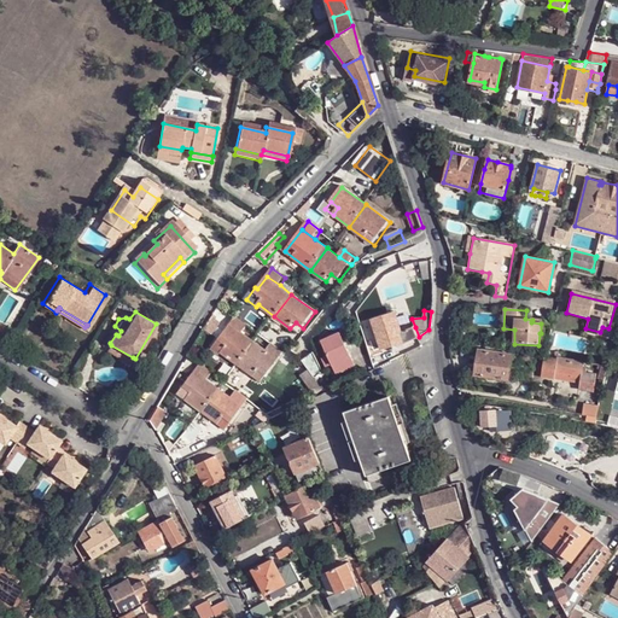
[(384,349),(403,343),(400,333),(394,313),(374,319),(384,349)]
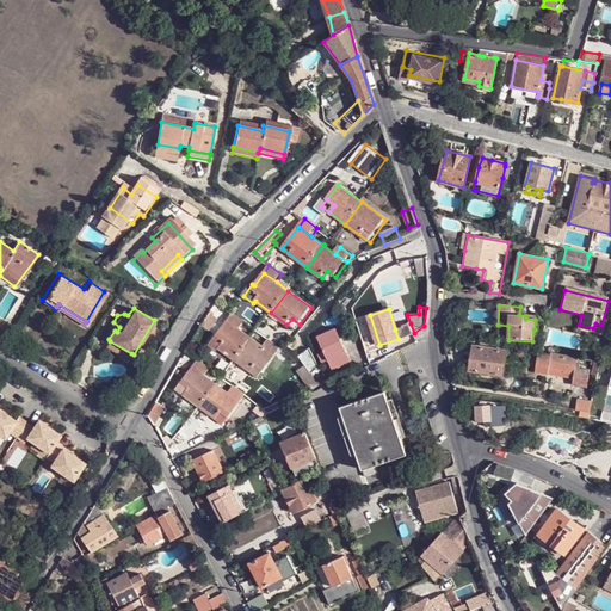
[(246,322),(234,313),(228,320),(240,329),(246,322)]
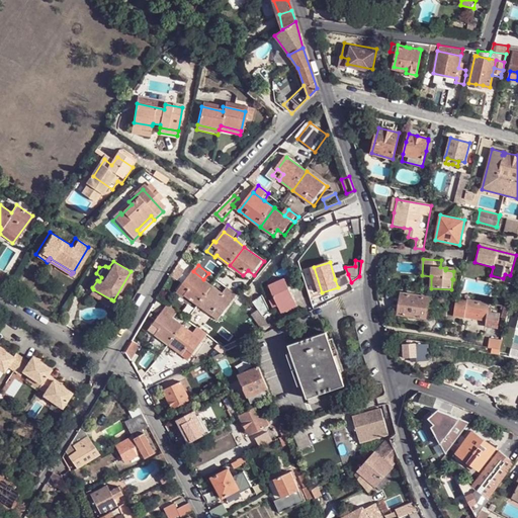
[(10,276),(0,269),(0,283),(4,286),(10,276)]
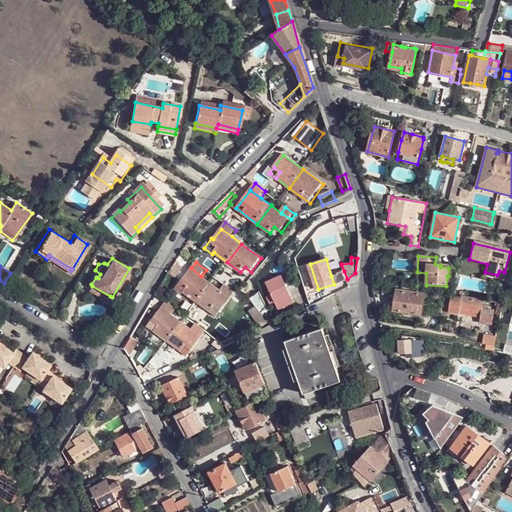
[(197,302),(211,283),(201,276),(191,268),(182,281),(188,285),(183,291),(197,302)]
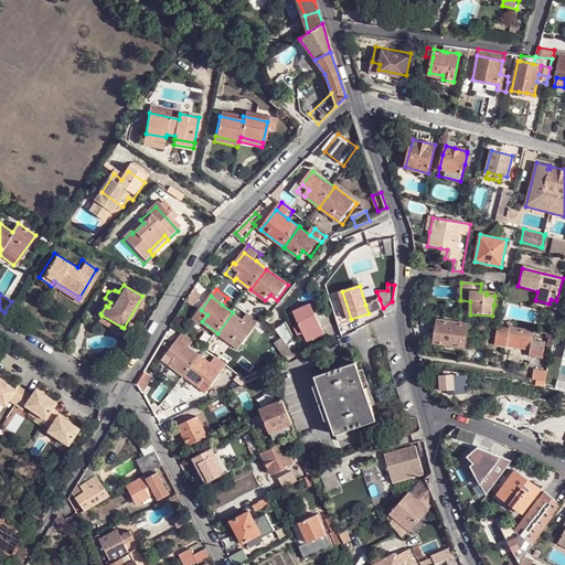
[(106,306),(105,298),(100,297),(93,310),(100,313),(106,306)]
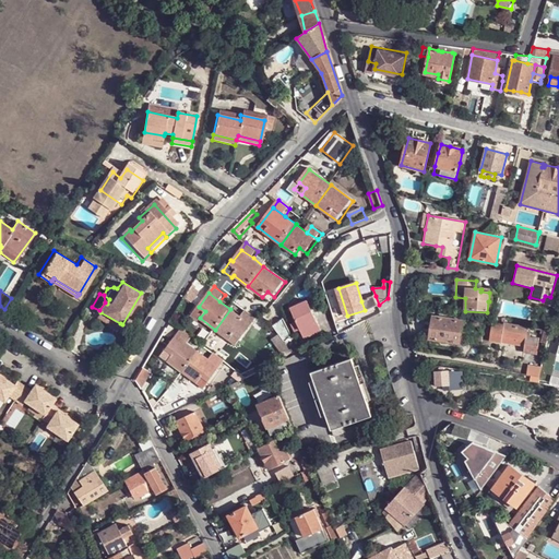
[(376,296),(361,301),(365,310),(379,305),(376,296)]
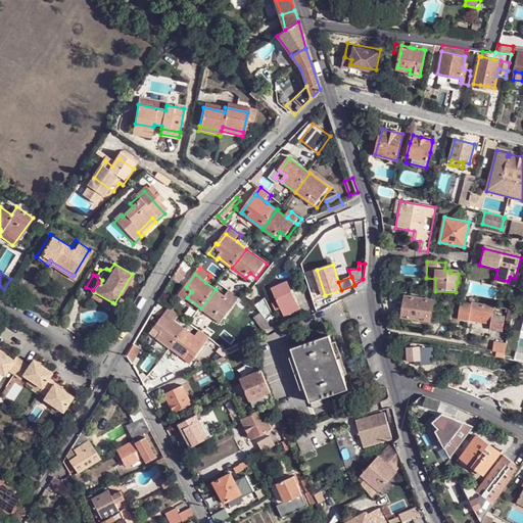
[(286,318),(301,310),(289,282),(274,288),(278,299),(272,303),(276,313),(283,310),(286,318)]
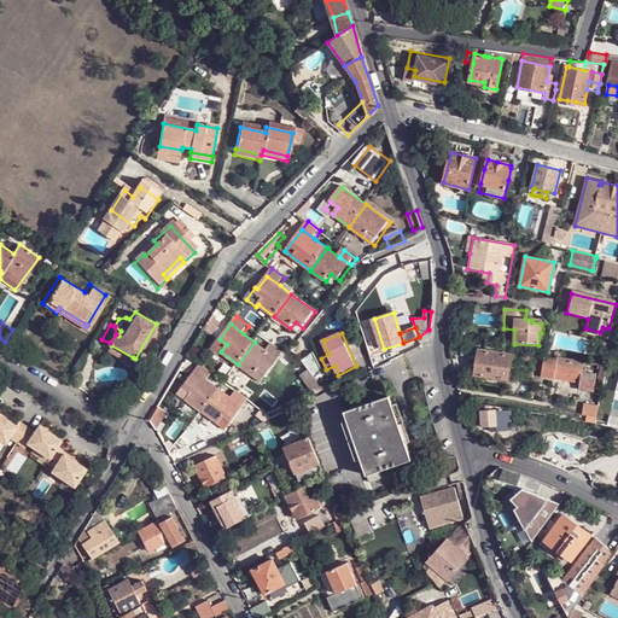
[(220,339),(214,345),(221,351),(227,344),(220,339)]
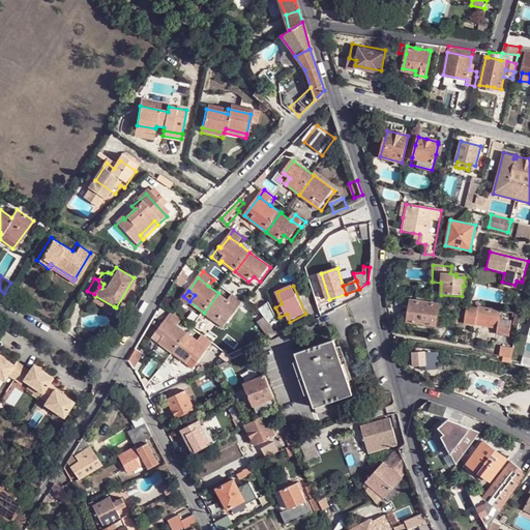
[(204,313),(217,323),(223,317),(229,322),(238,310),(229,301),(218,293),(204,313)]
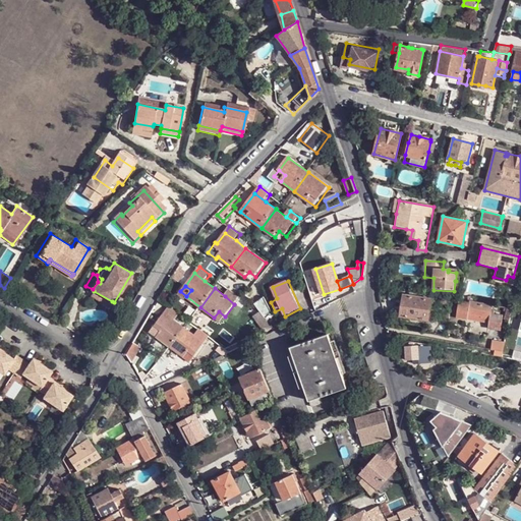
[(112,301),(94,291),(92,296),(108,306),(112,301)]
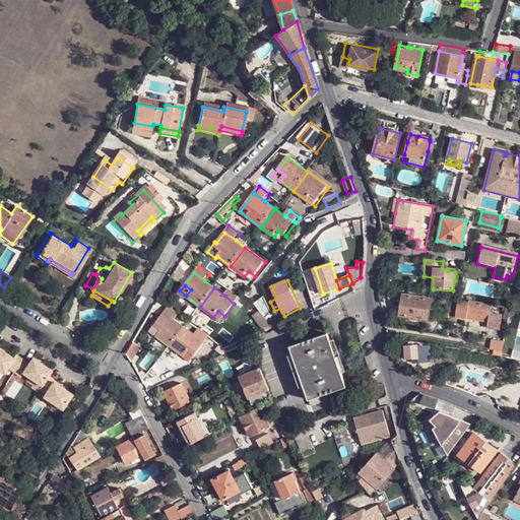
[(230,290),(224,296),(234,304),(239,298),(230,290)]
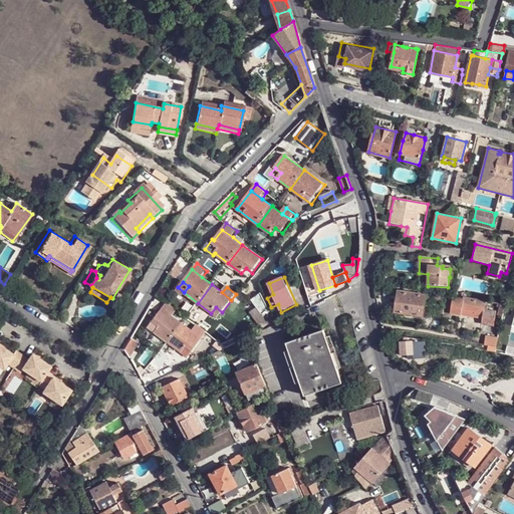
[(427,295),(399,290),(396,311),(423,316),(427,295)]
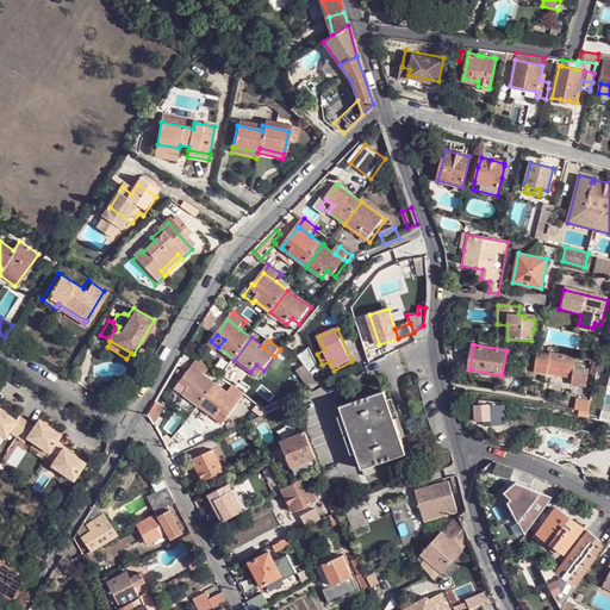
[(319,368),(310,349),(302,353),(311,372),(319,368)]
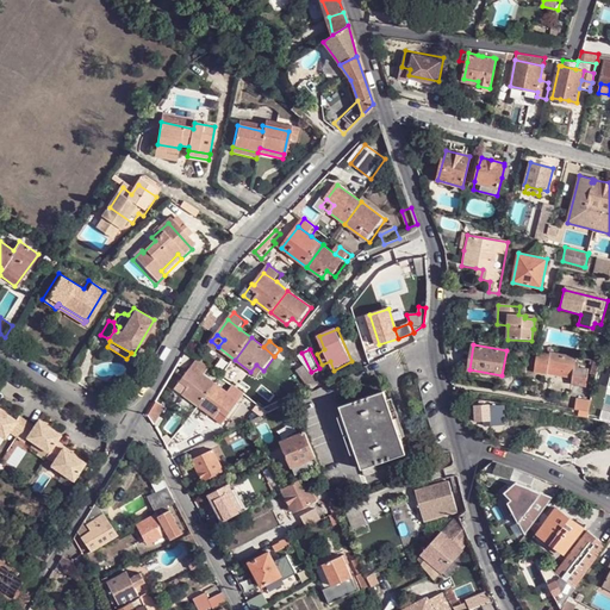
[(549,354),(540,352),(536,371),(547,373),(547,367),(549,354)]
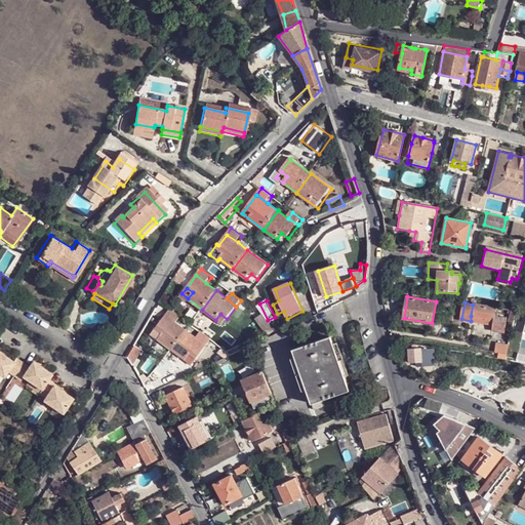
[(495,308),(473,305),(471,316),(485,319),(493,320),(495,312),(495,308)]
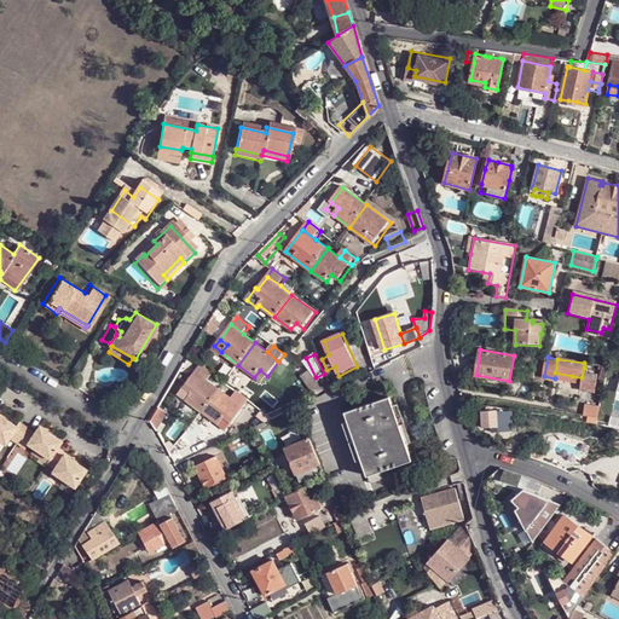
[(202,364),(196,371),(209,381),(214,372),(202,364)]
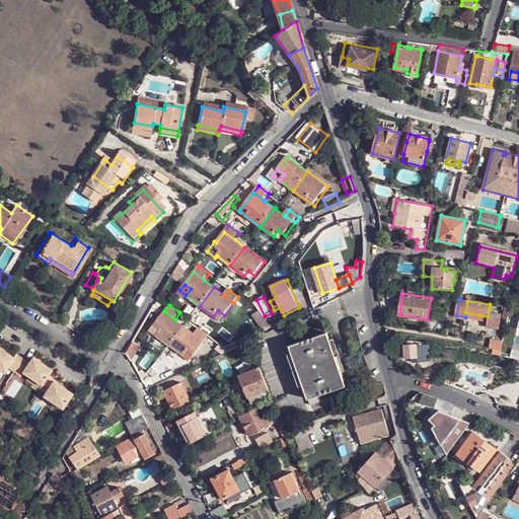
[(512,308),(504,306),(503,311),(503,315),(509,316),(512,308)]
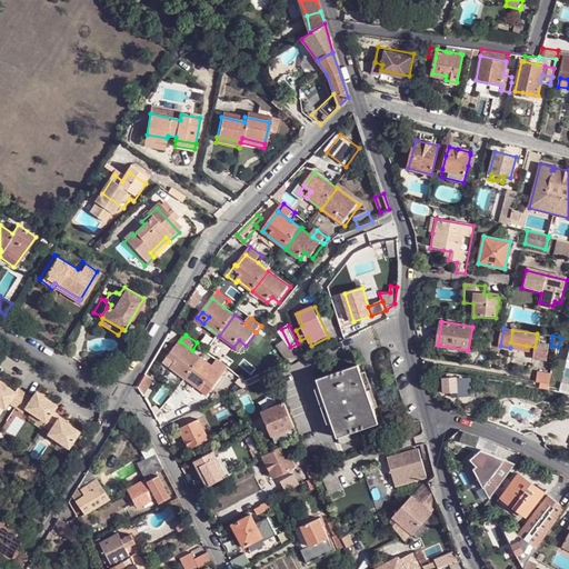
[(535,347),(533,352),(533,358),(546,360),(548,343),(541,342),(542,339),(539,338),(537,338),(535,347)]
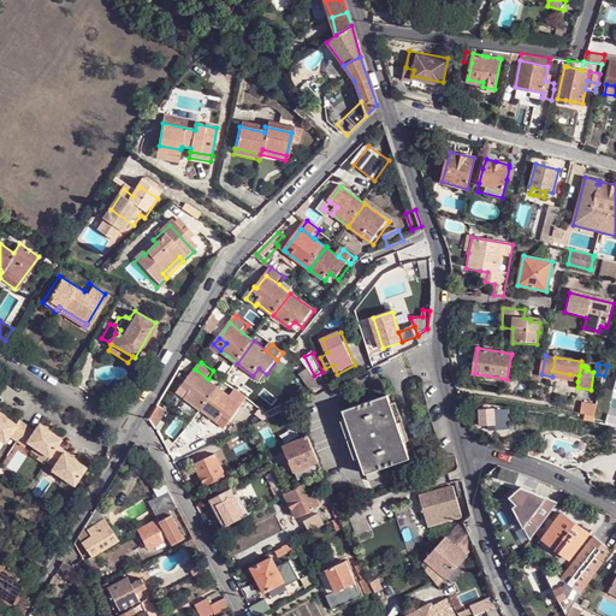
[(298,374),(313,395),(315,392),(317,395),(323,390),(313,375),(307,368),(298,374)]
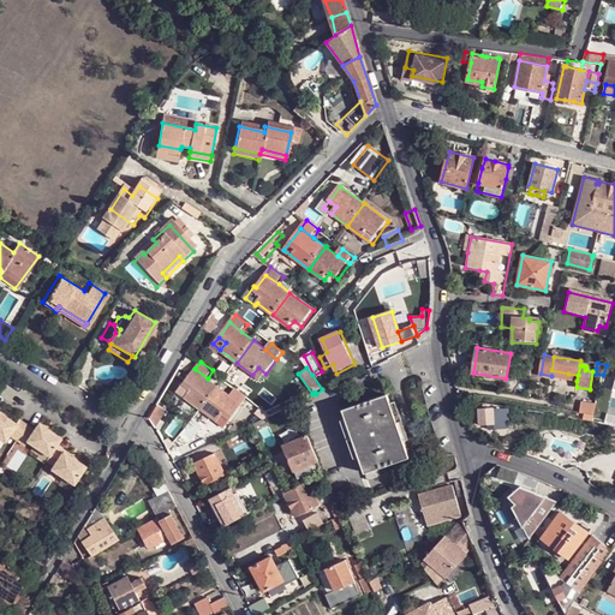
[(202,410),(219,387),(208,378),(195,369),(184,384),(190,389),(185,398),(202,410)]
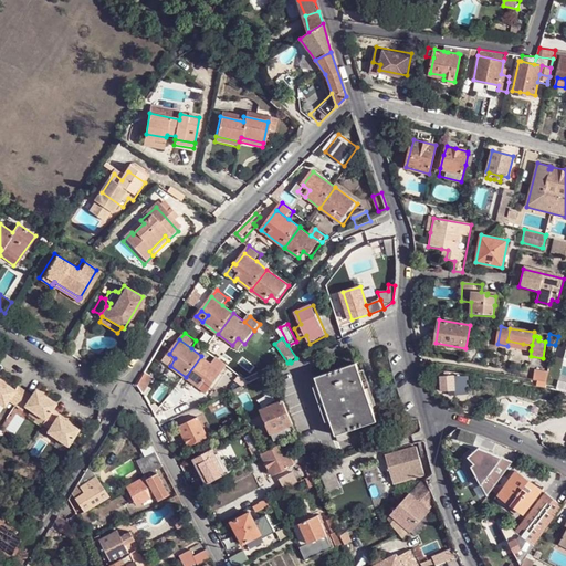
[(186,377),(200,389),(206,381),(212,387),(222,374),(212,365),(201,356),(186,377)]
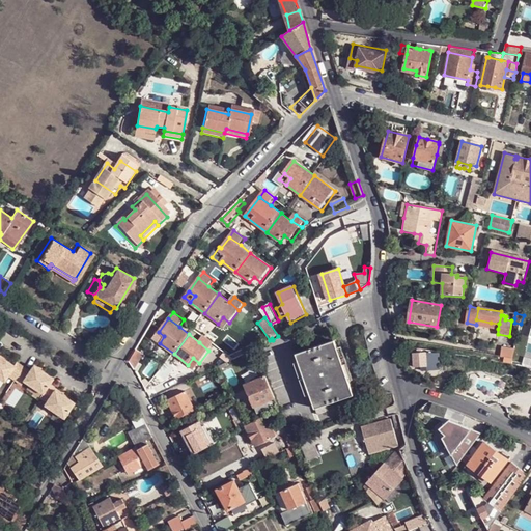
[(214,343),(204,336),(199,342),(208,351),(214,343)]
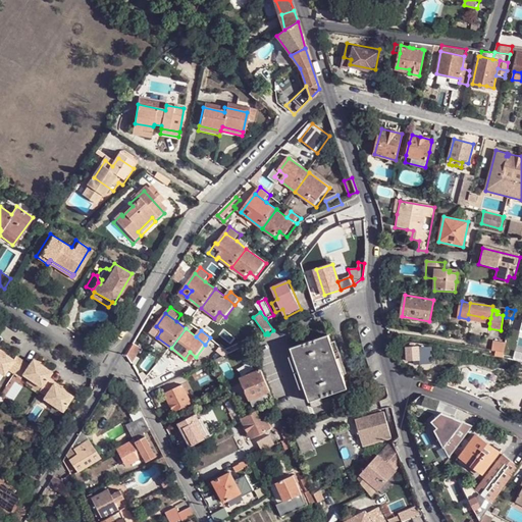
[(323,399),(349,390),(345,376),(333,344),(330,336),(294,349),(296,356),(307,388),(312,404),(323,399)]
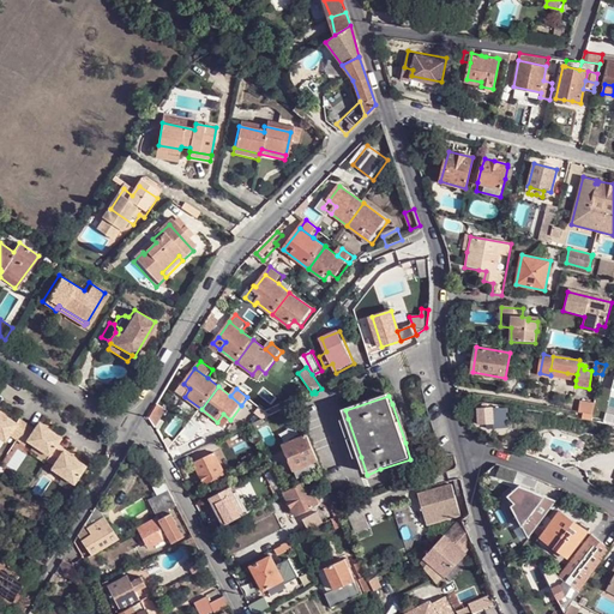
[(166,408),(157,403),(150,416),(154,426),(166,408)]
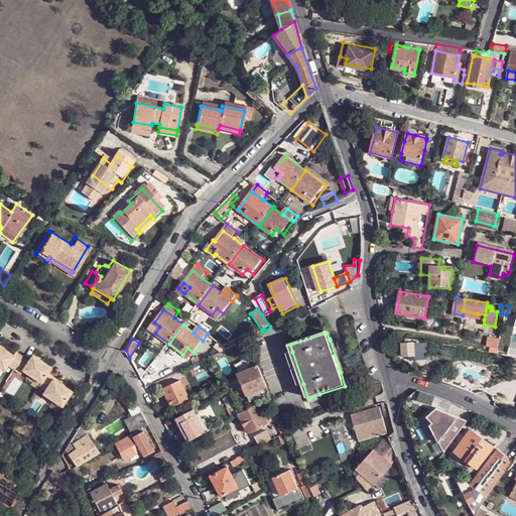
[(330,340),(341,372),(344,371),(334,339),(330,340)]
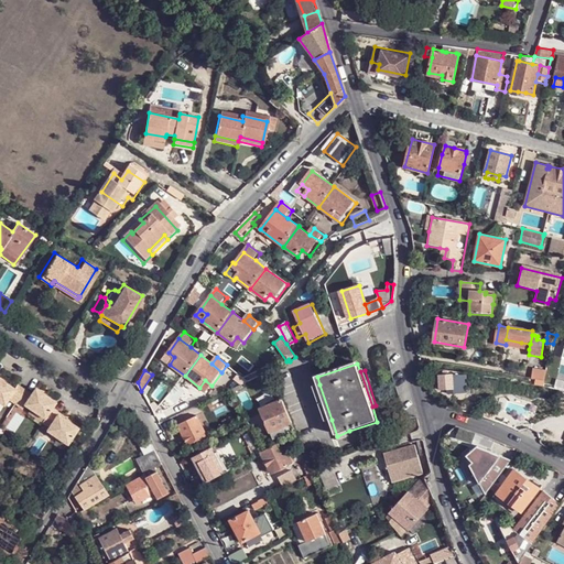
[(546,372),(540,371),(538,380),(544,381),(546,372)]
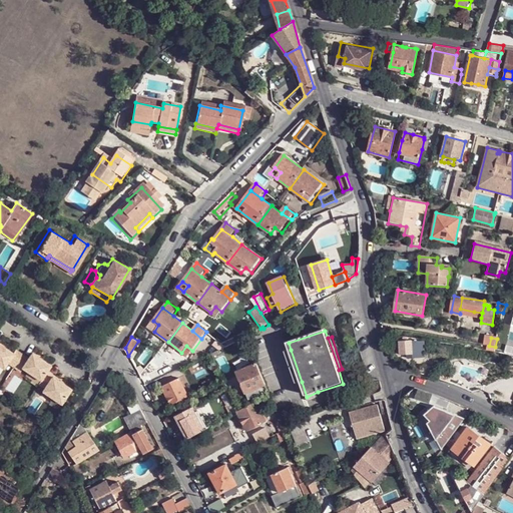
[(422,340),(412,341),(413,354),(407,354),(408,356),(424,355),(424,354),(423,354),(422,340)]
